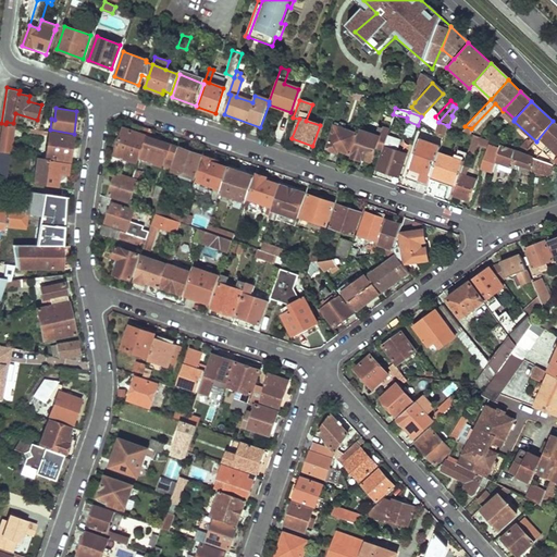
[(39,130),(40,122),(32,120),(27,127),(37,130),(39,130)]
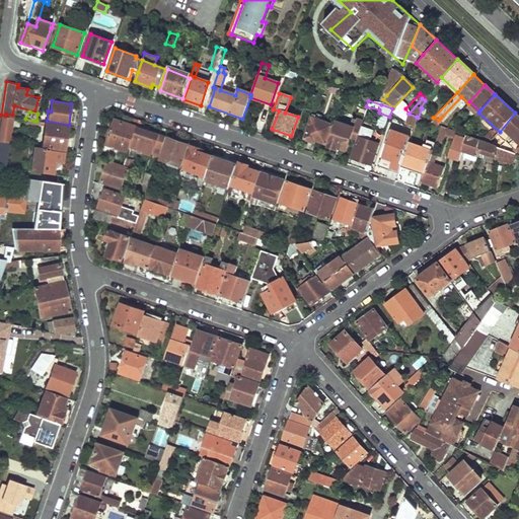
[(514,149),(511,151),(515,153),(516,151),(518,147),(518,116),(515,113),(500,132),(497,135),(504,140),(509,134),(512,137),(507,142),(514,149)]
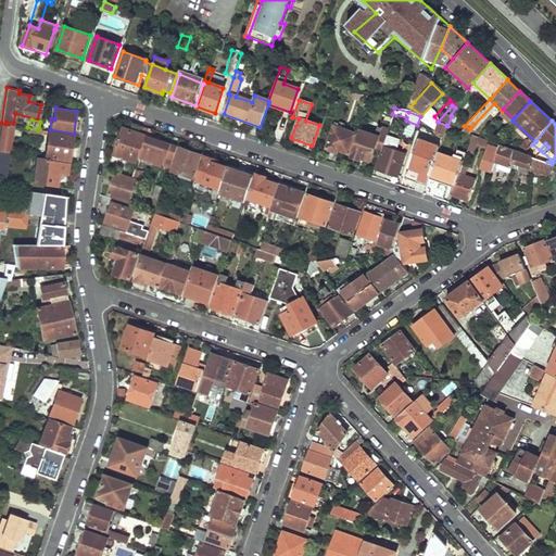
[(442,135),(446,125),(438,122),(437,122),(433,131),(442,135)]
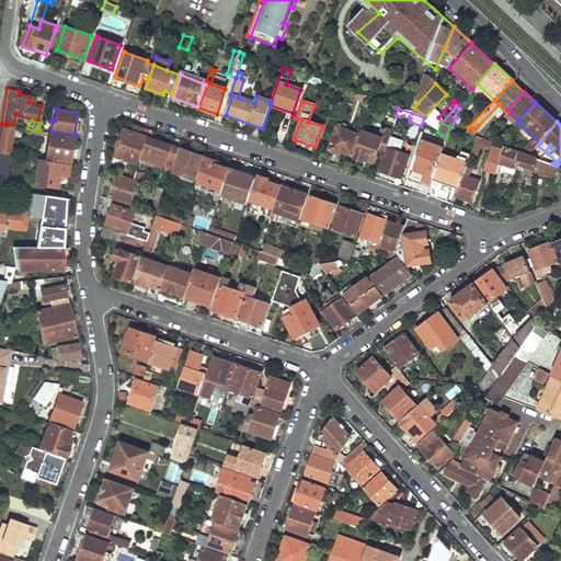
[(13,126),(6,125),(1,124),(0,133),(0,136),(12,138),(13,126)]
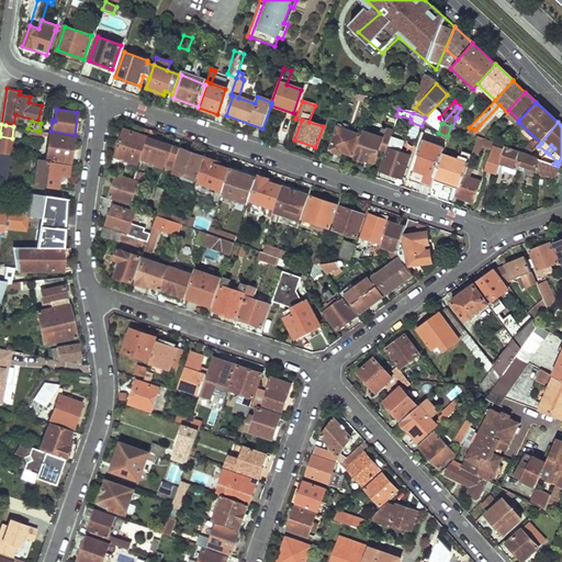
[(351,158),(359,135),(340,128),(340,125),(338,124),(329,150),(351,158)]
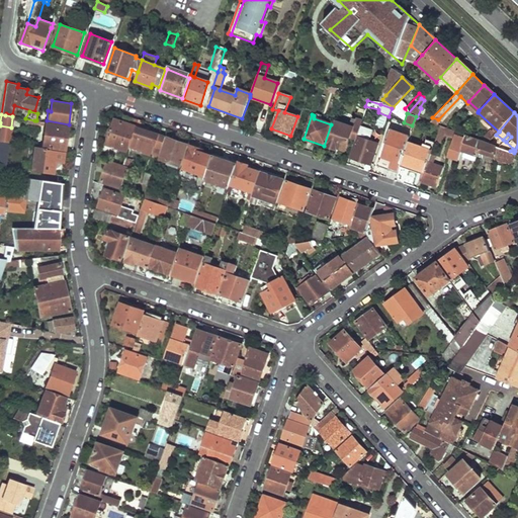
[(461,130),(464,125),(454,116),(448,123),(461,130)]
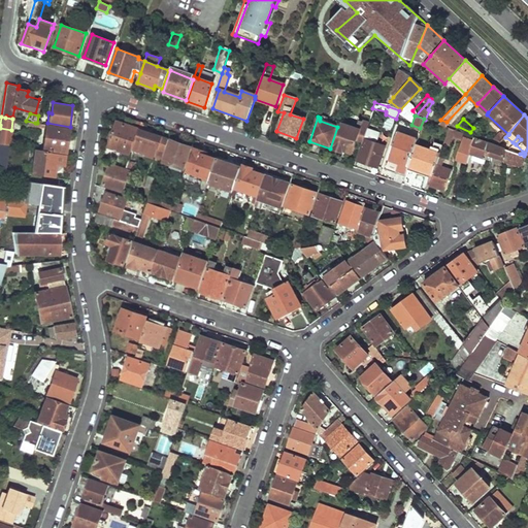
[(360,144),(366,126),(360,124),(360,122),(357,121),(357,122),(359,123),(357,129),(340,124),(331,150),(341,153),(342,151),(349,153),(353,142),(360,144)]
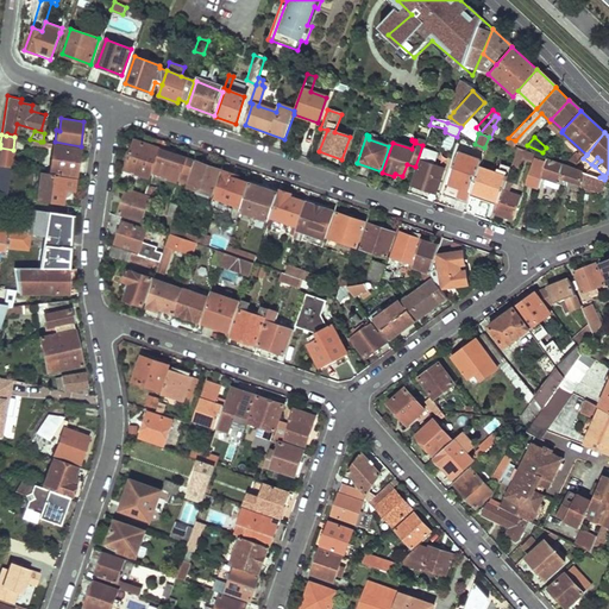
[(155,163),(159,150),(135,142),(125,169),(150,179),(155,163)]
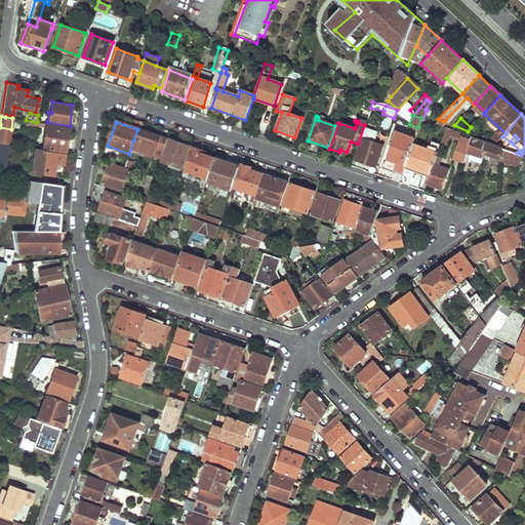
[(46,123),(44,123),(40,149),(42,149),(43,148),(66,152),(69,128),(46,125),(46,123)]
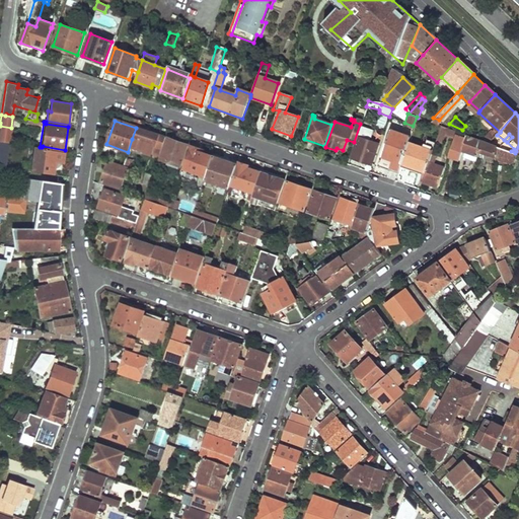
[(367,135),(370,127),(360,124),(354,142),(350,155),(371,165),(377,145),(359,139),(360,133),(367,135)]
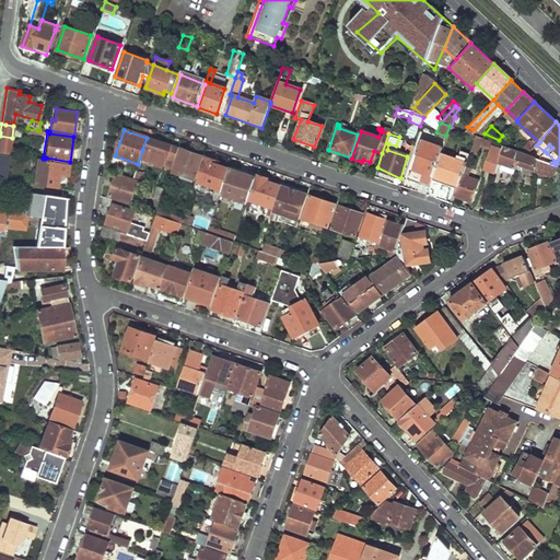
[(0,151),(10,153),(12,138),(0,136),(0,151)]
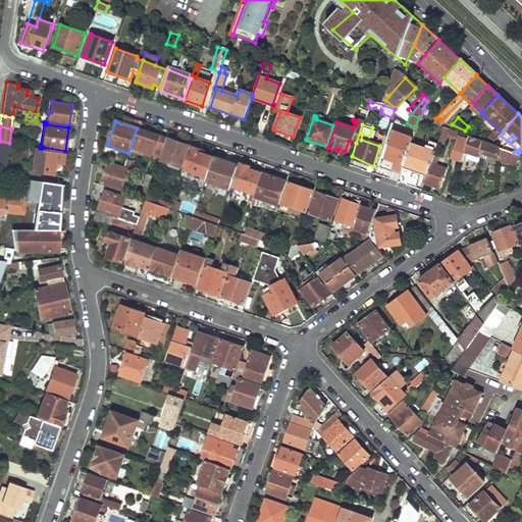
[(457,136),(459,133),(442,126),(437,141),(446,143),(449,135),(457,137),(457,136)]
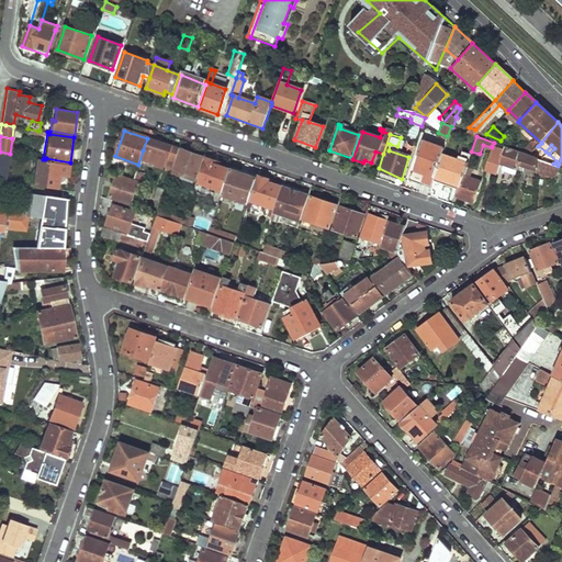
[(175,160),(178,149),(147,138),(143,150),(145,150),(142,160),(159,166),(163,157),(175,160)]
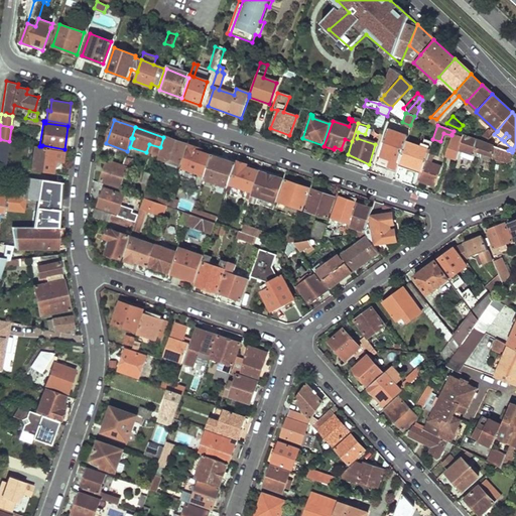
[(405,142),(407,136),(388,129),(375,164),(395,171),(397,163),(405,142)]
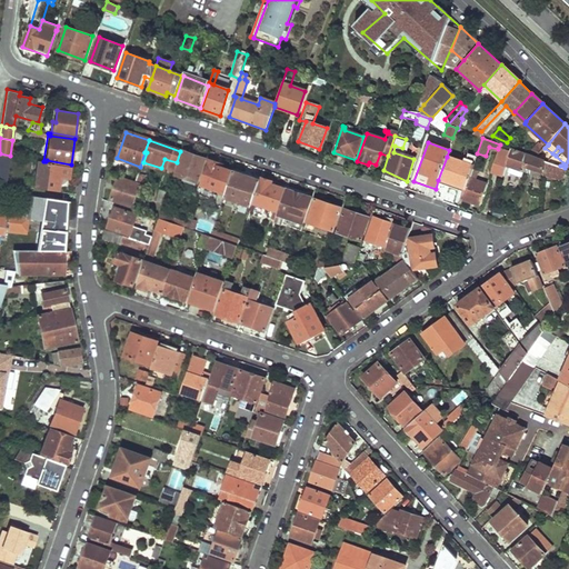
[(536,157),(543,148),(539,143),(529,155),(536,157)]
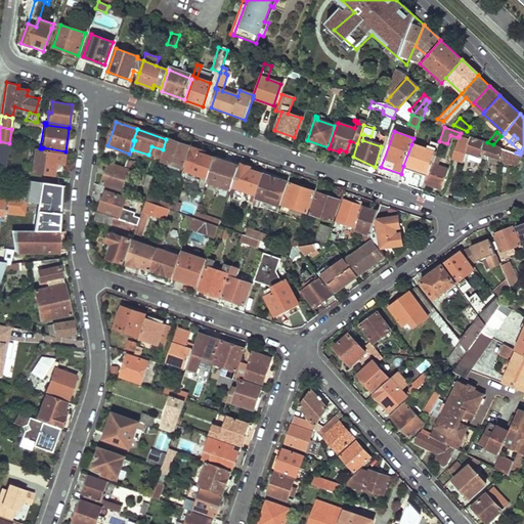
[(483,151),(484,141),(471,136),(470,139),(459,136),(459,137),(451,158),(463,162),(466,151),(481,157),(483,151)]
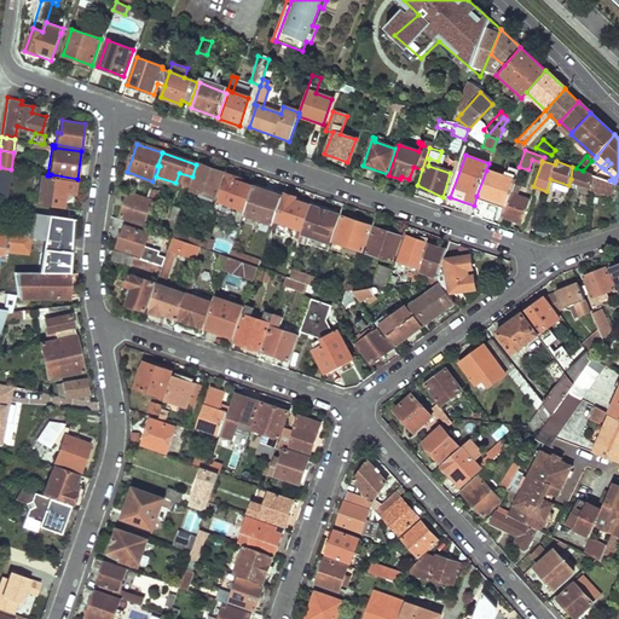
[(214,198),(223,173),(200,165),(191,190),(214,198)]
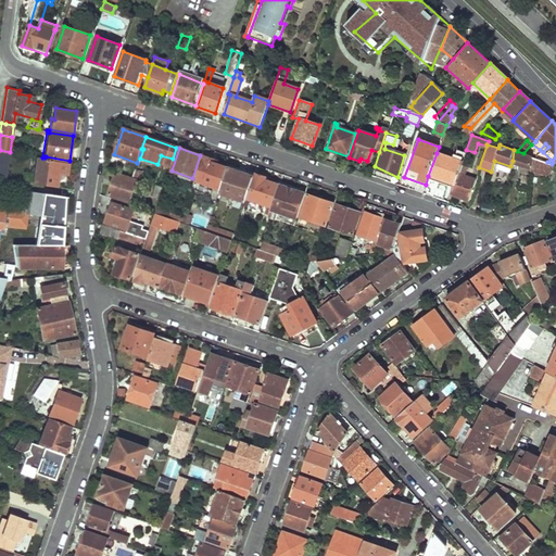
[(428,176),(454,186),(458,174),(465,152),(456,149),(453,158),(437,153),(428,176)]
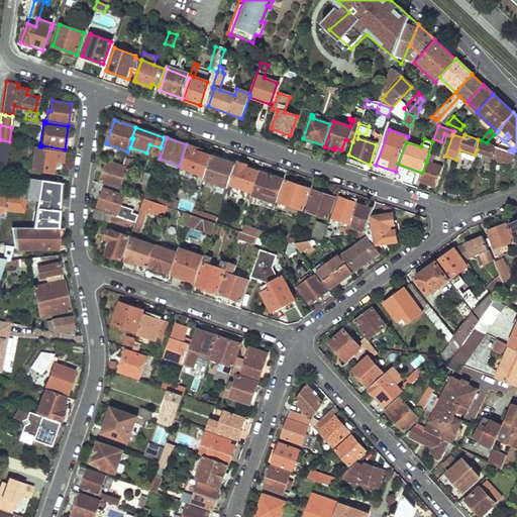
[(493,157),(494,145),(493,144),(487,142),(481,140),(478,139),(477,149),(488,154),(493,157)]
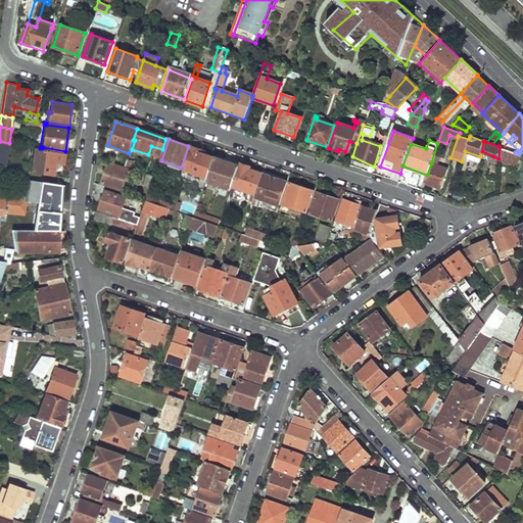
[(205,178),(212,154),(192,147),(184,170),(205,178)]
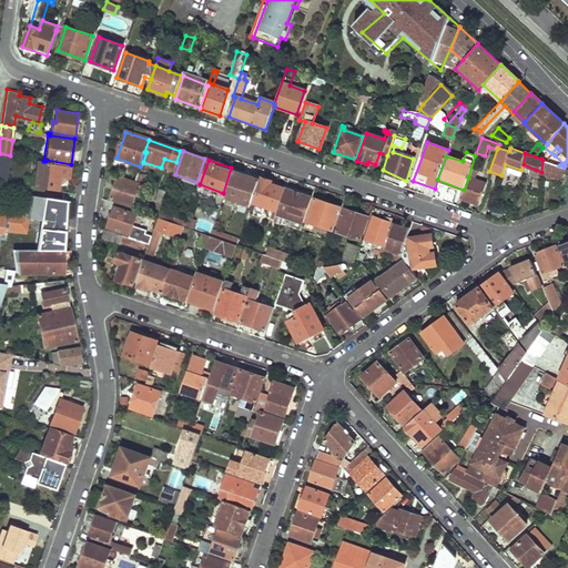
[(561,180),(564,168),(559,165),(543,160),(541,172),(541,173),(561,180)]
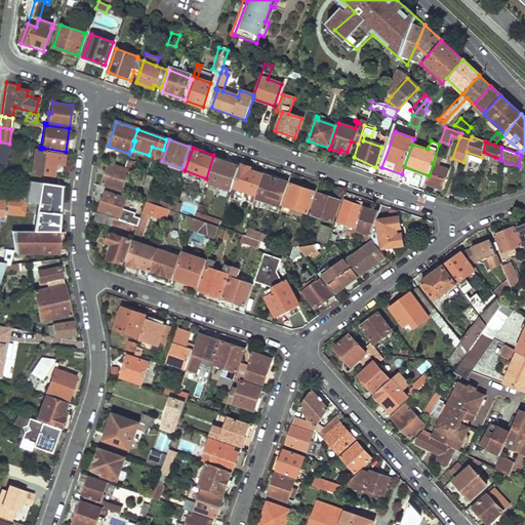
[(64,164),(65,154),(36,150),(33,171),(53,174),(55,163),(64,164)]
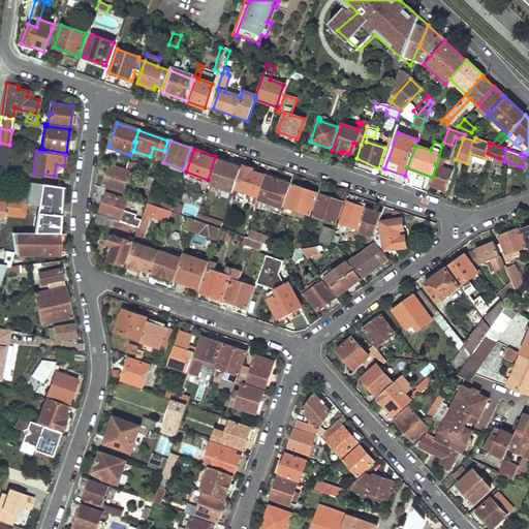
[(0,168),(8,170),(10,158),(0,156),(0,168)]
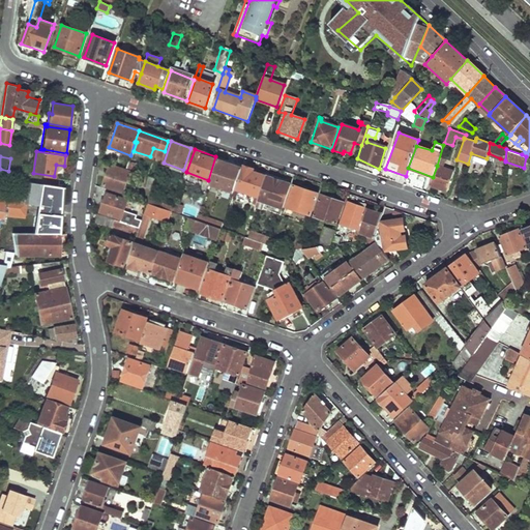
[(221,188),(229,164),(216,160),(208,184),(221,188)]
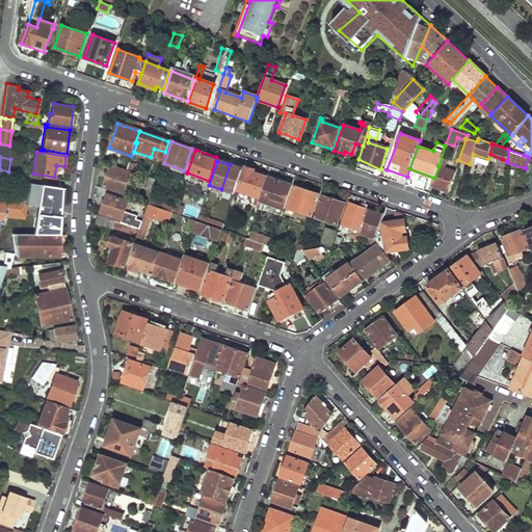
[(133,173),(135,166),(129,163),(126,170),(133,173)]
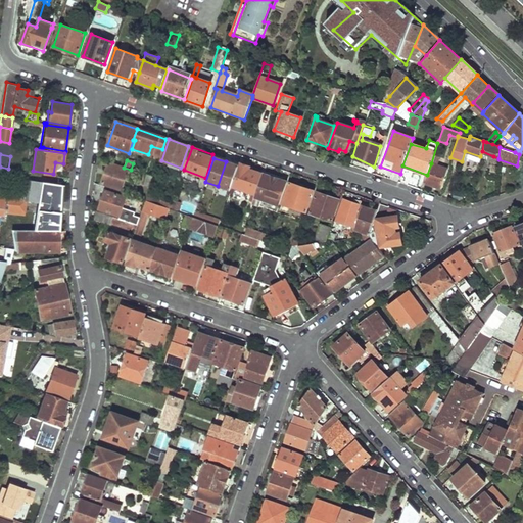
[(231,186),(238,167),(226,161),(218,186),(230,190),(231,186)]
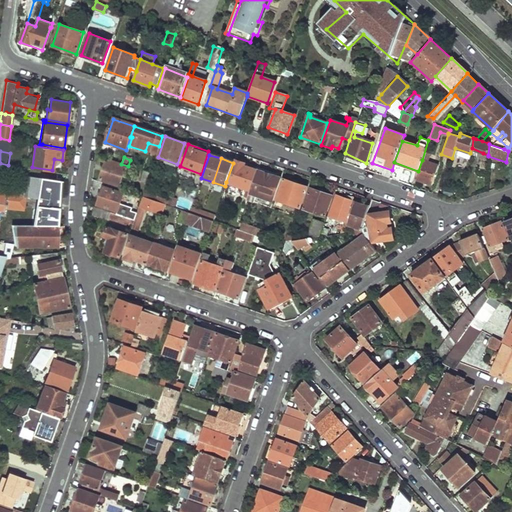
[(249,193),(257,170),(244,165),(245,163),(234,159),(233,163),(226,182),(245,189),(241,201),(246,203),(249,193)]
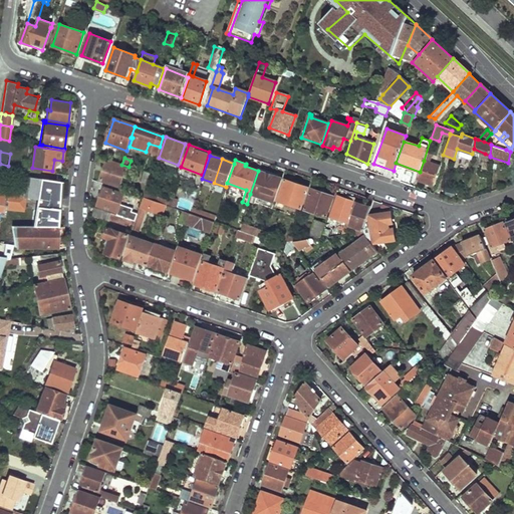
[(120,185),(125,168),(106,161),(100,180),(122,188),(122,186),(120,185)]
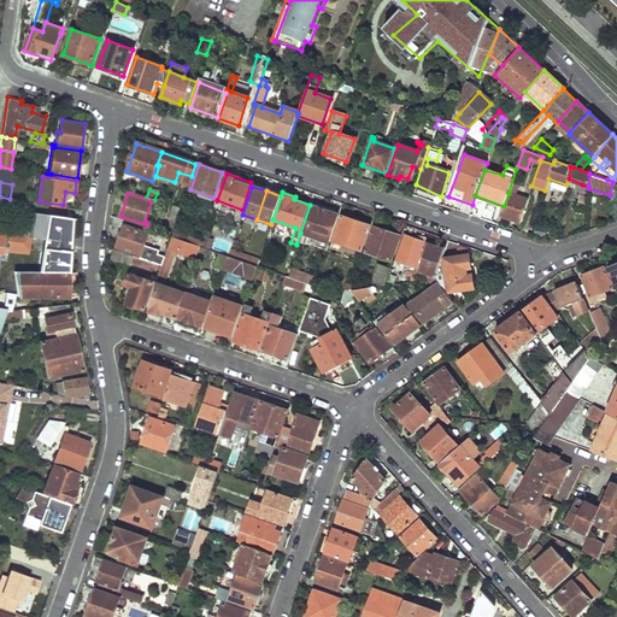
[(519,223),(527,199),(509,193),(504,206),(500,216),(519,223)]
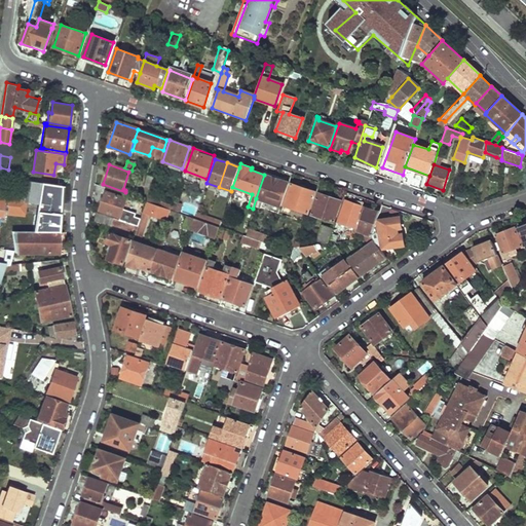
[(279,207),(288,183),(264,175),(256,198),(279,207)]
